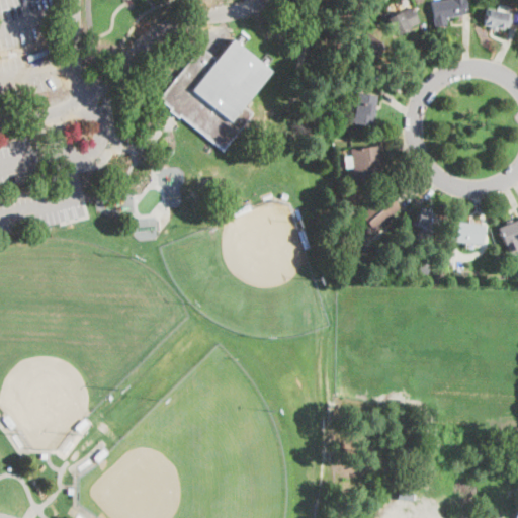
[(464,0),(466,8),(462,8),(463,15),(444,18),(445,24),(433,26),(429,2),(443,0),(464,0)]
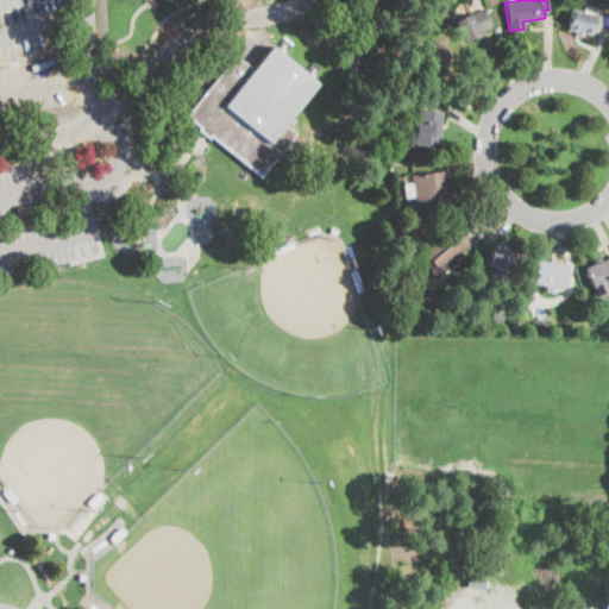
[(476,35),(465,41),(454,23),(483,7),(493,25),(476,35)]
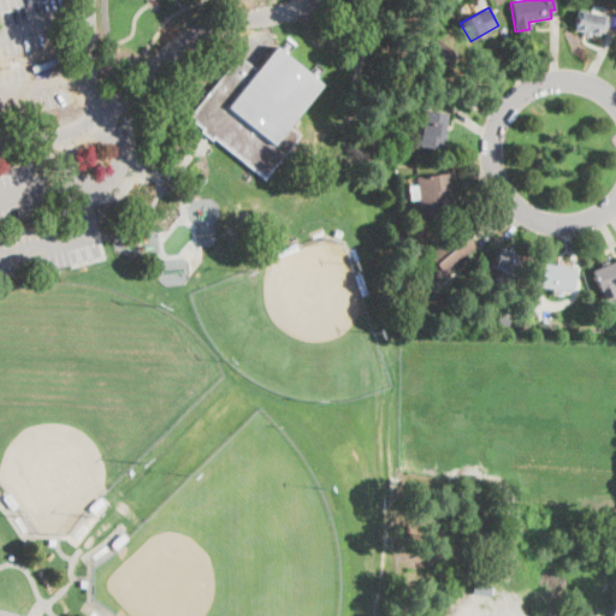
[(599,29),(598,34),(575,29),(580,10),(602,15),(599,29)]
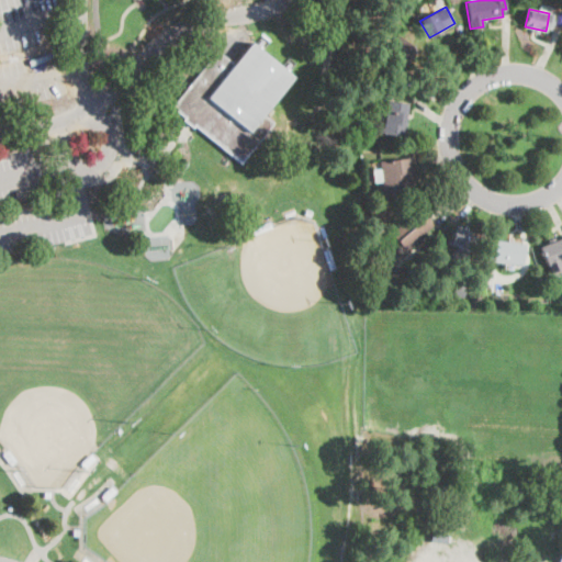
[(405,75),(402,79),(383,65),(400,43),(396,41),(400,36),(422,53),(405,75)]
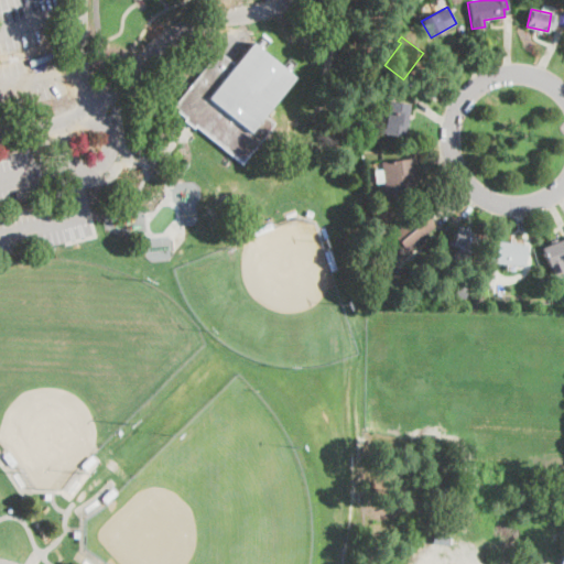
[(252,43),(294,77),(264,115),(275,123),(242,164),(186,118),(173,107),(217,52),(234,65),(252,43)]
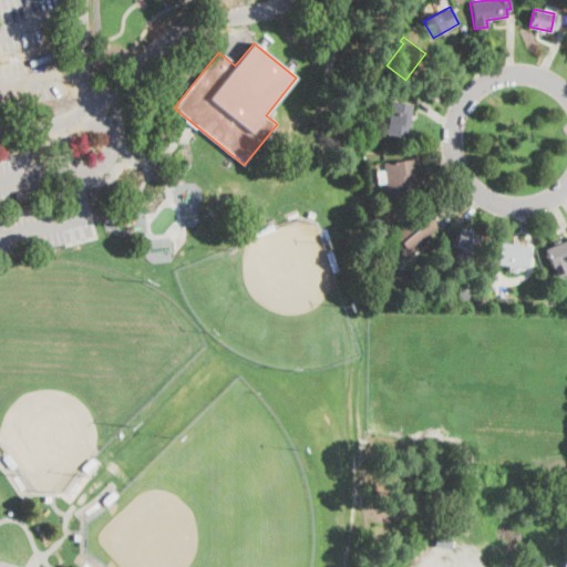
[(412,110),(408,138),(383,134),(384,129),(388,130),(392,102),(413,105),(412,110)]
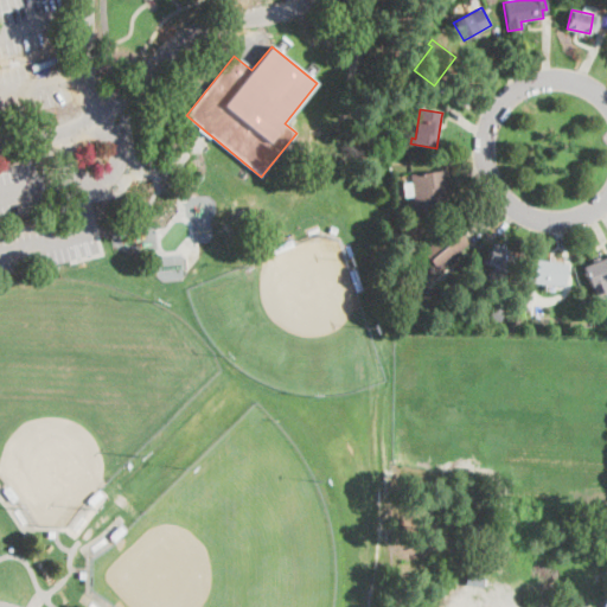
[(447,196),(440,197),(442,210),(415,213),(413,196),(404,197),(402,184),(410,183),(410,174),(447,170),(449,186),(446,187),(447,196)]
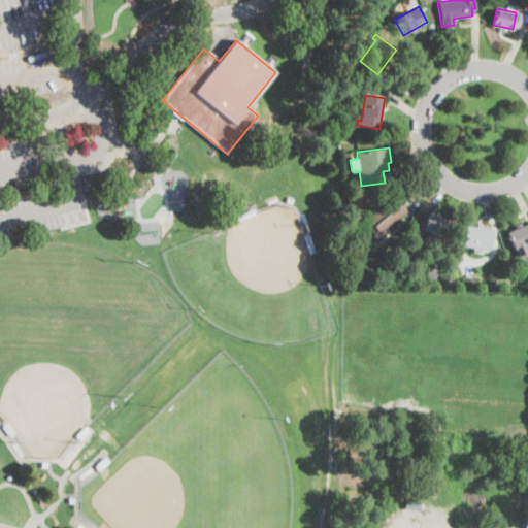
[(402,206),(406,211),(380,234),(367,219),(385,204),(389,209),(398,202),(402,206)]
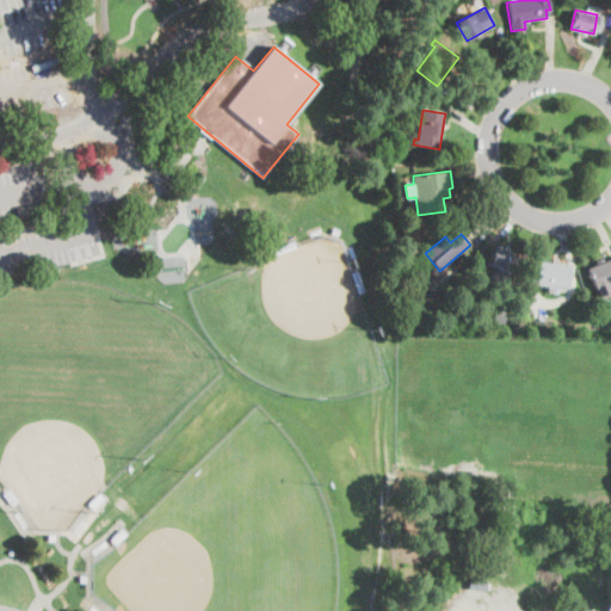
[(296,248),(276,255),(273,250),(294,241),(296,248)]
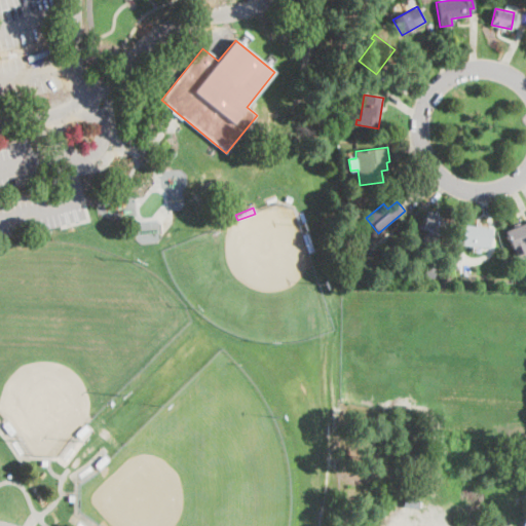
[(447,221),(438,237),(418,227),(419,223),(426,211),(447,221)]
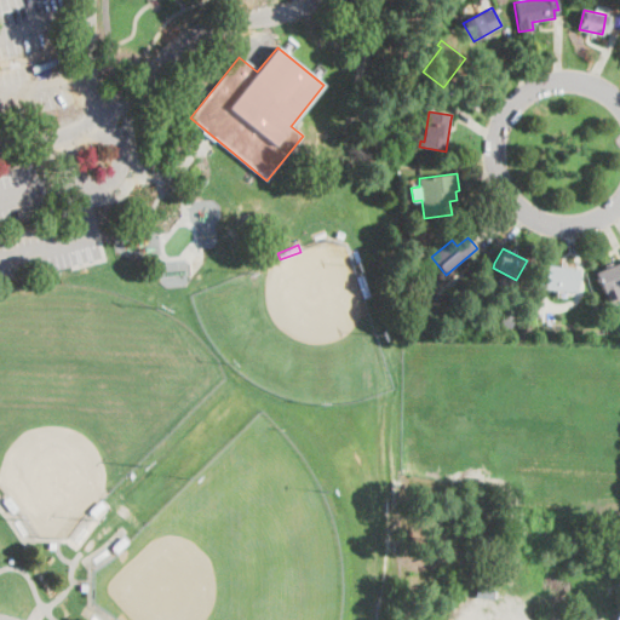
[(619,297),(607,302),(595,271),(619,262),(619,285),(615,287),(619,297)]
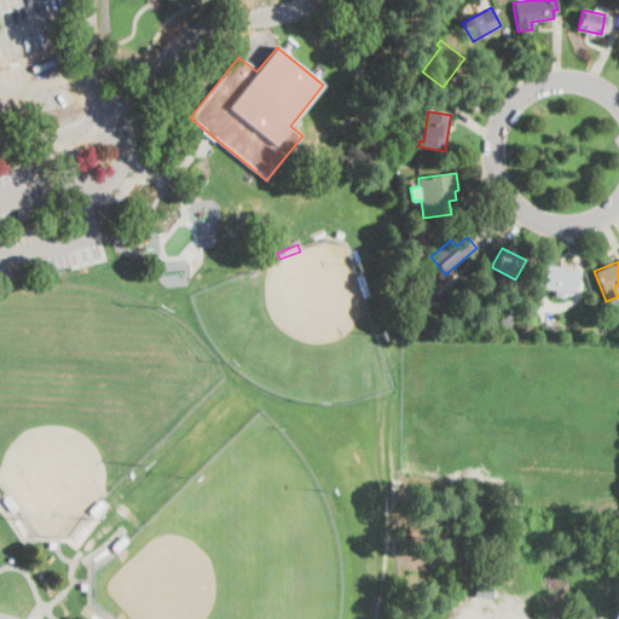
[(577,273),(574,291),(534,287),(537,264),(578,268),(577,273)]
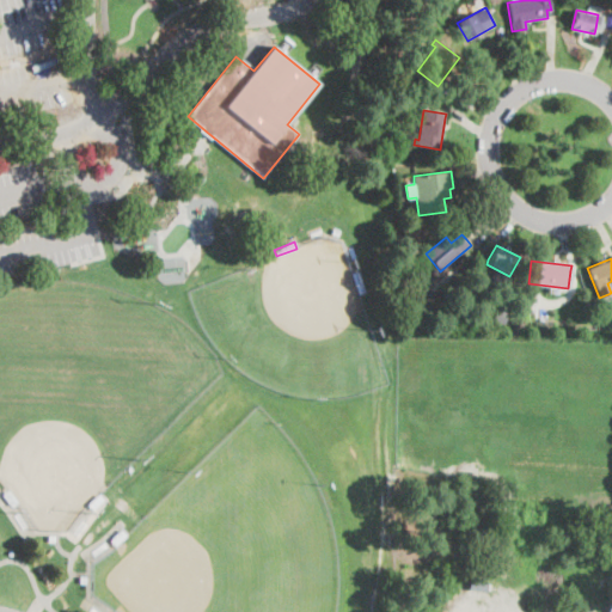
[(357,294),(352,274),(359,271),(365,292),(357,294)]
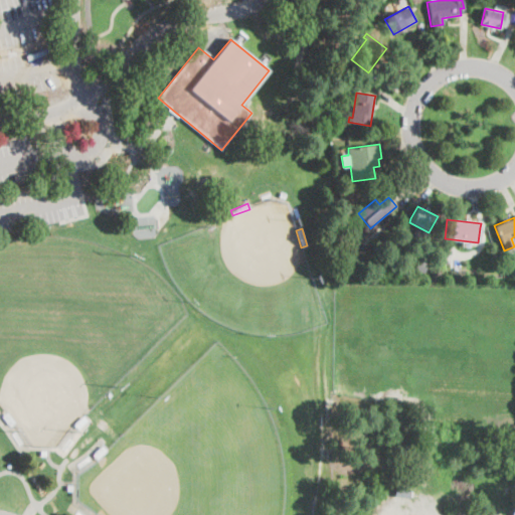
[(14,423),(10,426),(2,416),(7,412),(15,422),(14,423)]
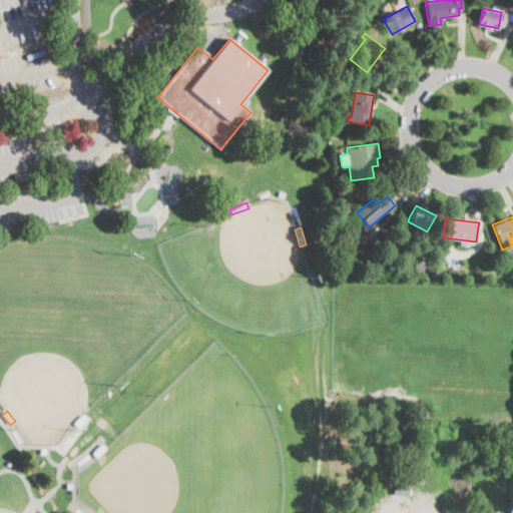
[(87,419),(78,428),(74,424),(73,423),(83,415),(87,419)]
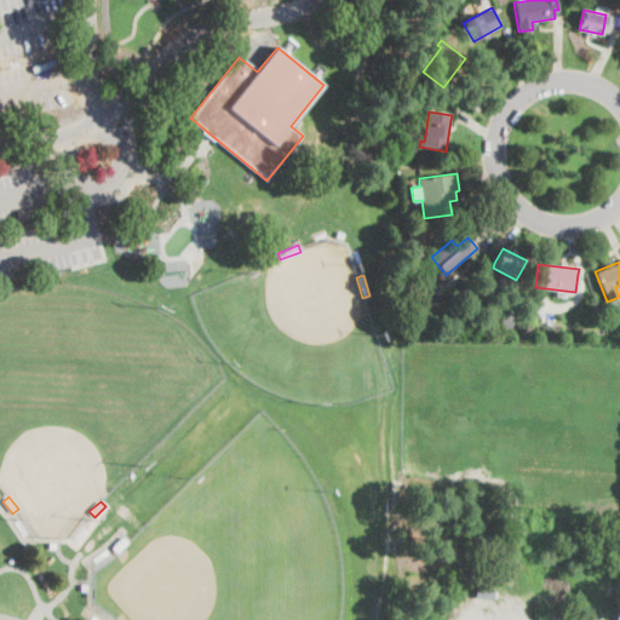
[(122,547),(116,554),(115,552),(110,545),(116,541),(122,535),(128,543),(122,547)]
